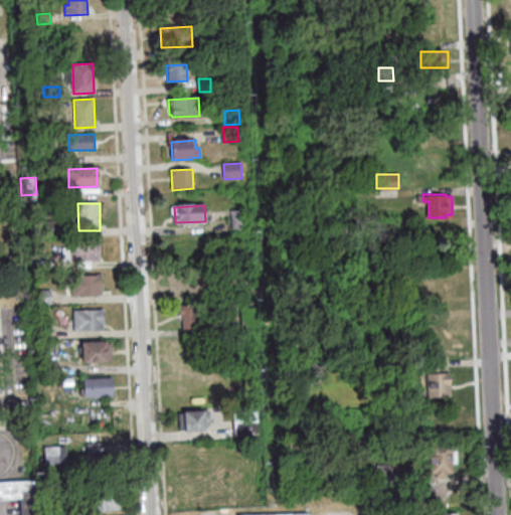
[(233,229),(232,211),(247,210),(248,228),(233,229)]
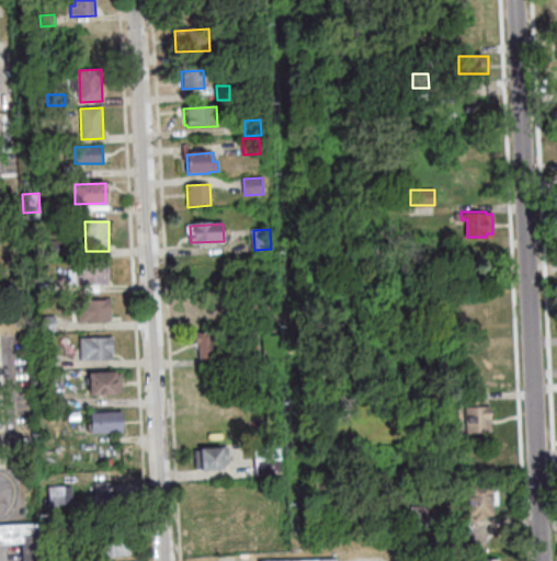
[(77,285),(77,263),(108,262),(109,284),(77,285)]
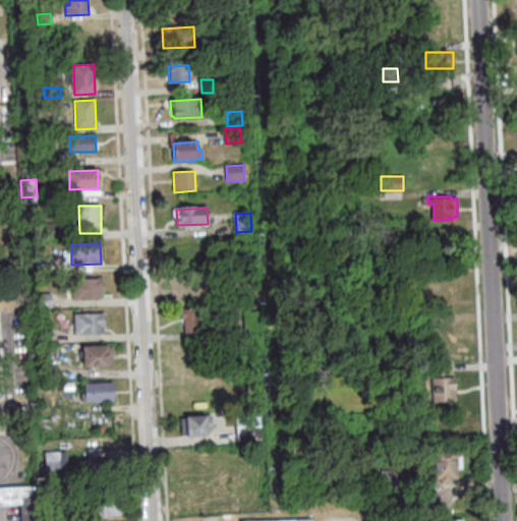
[(36,272),(35,258),(51,257),(51,272),(36,272)]
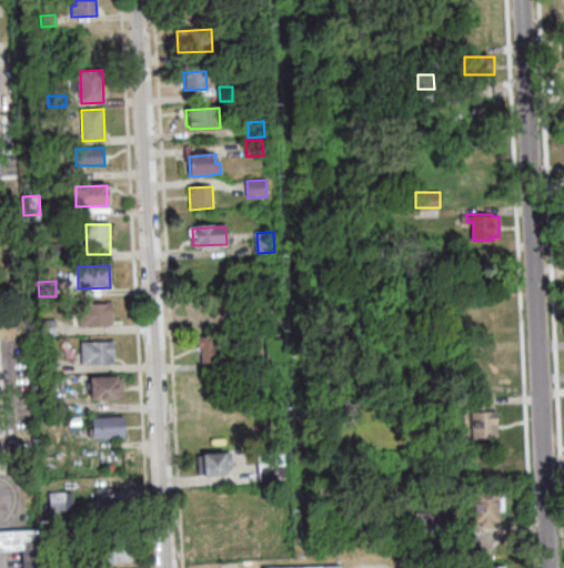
[(215,322),(197,323),(197,316),(191,316),(191,302),(195,302),(195,298),(214,297),(215,322)]
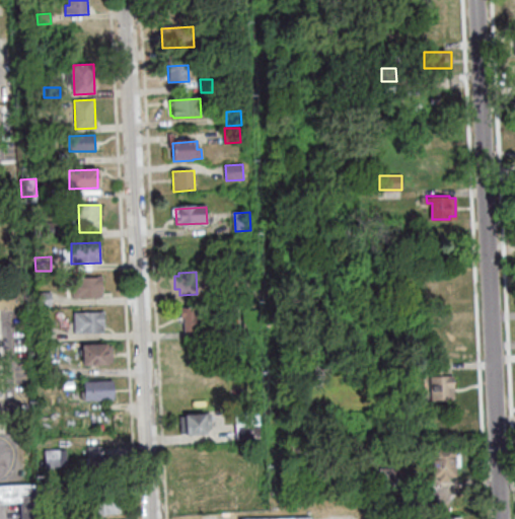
[(74,299),(73,279),(102,278),(102,298),(74,299)]
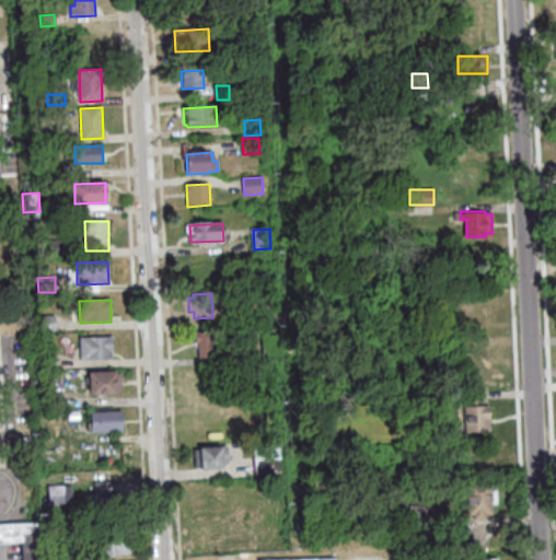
[(481,304),(459,304),(459,334),(481,334),(481,304)]
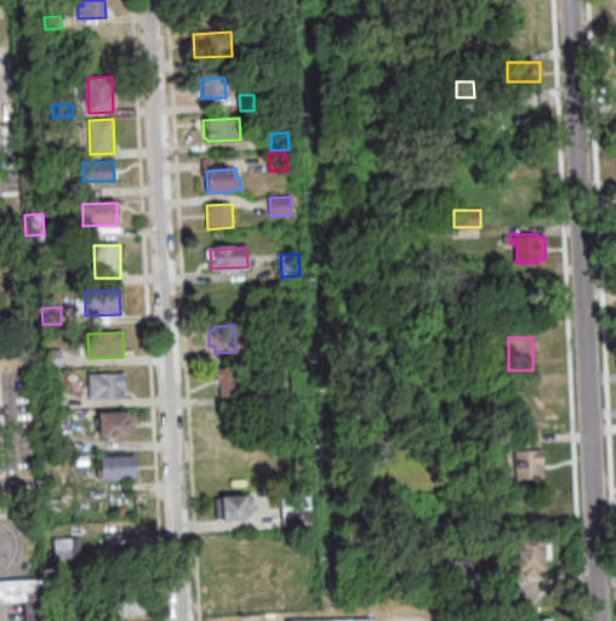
[(63,368),(46,369),(46,351),(63,351),(63,368)]
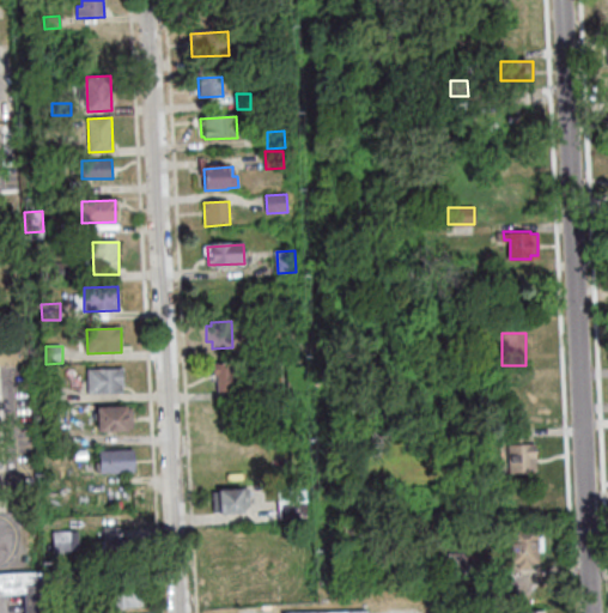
[(239,389),(219,390),(218,374),(214,374),(213,363),(238,362),(239,389)]
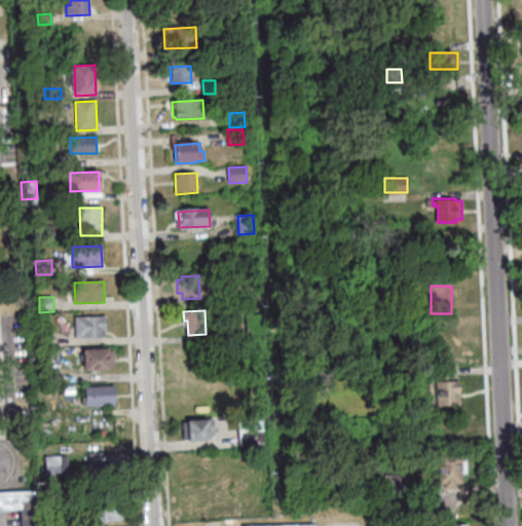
[(76,338),(75,317),(106,316),(107,337),(76,338)]
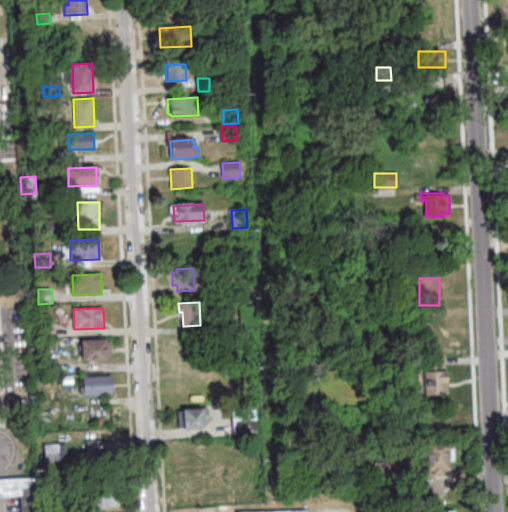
[(39,338),(38,324),(53,323),(53,337),(39,338)]
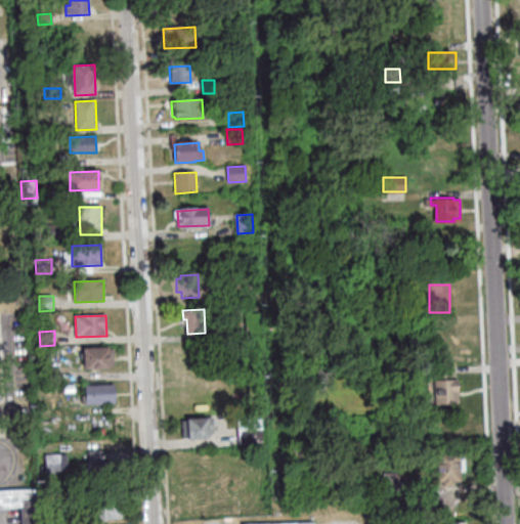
[(463,356),(463,339),(439,339),(439,356),(463,356)]
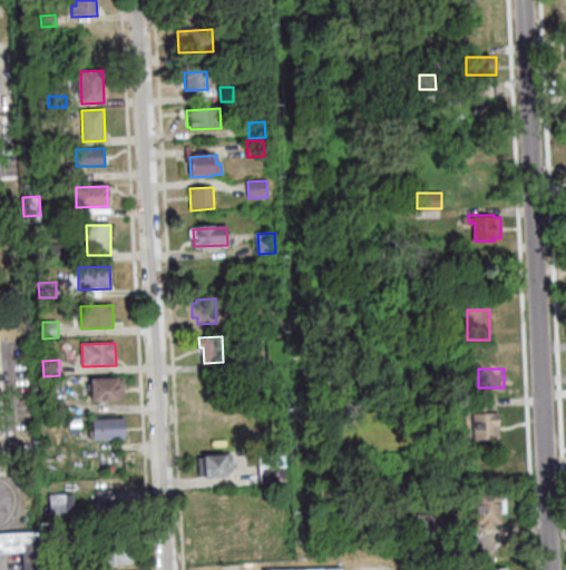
[(91,403),(90,380),(117,380),(118,403),(91,403)]
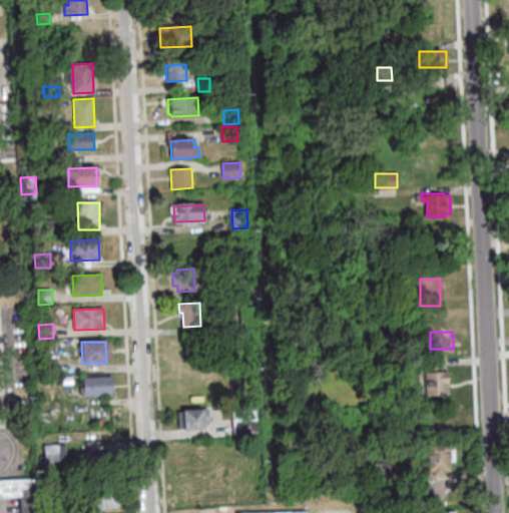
[(449,394),(426,394),(426,373),(431,373),(431,366),(428,366),(428,358),(443,358),(443,366),(438,366),(438,373),(449,373),(449,394)]
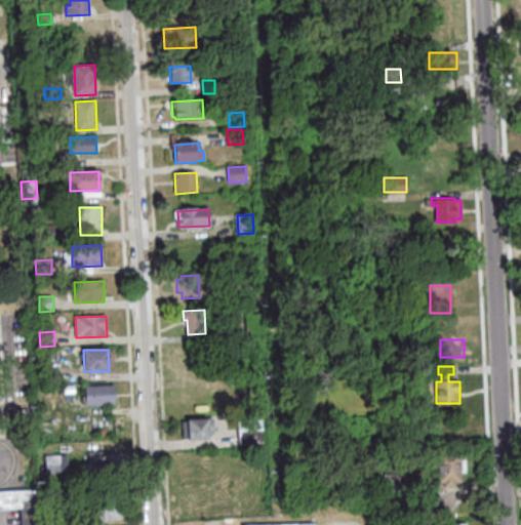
[(86,403),(85,384),(116,382),(116,402),(86,403)]
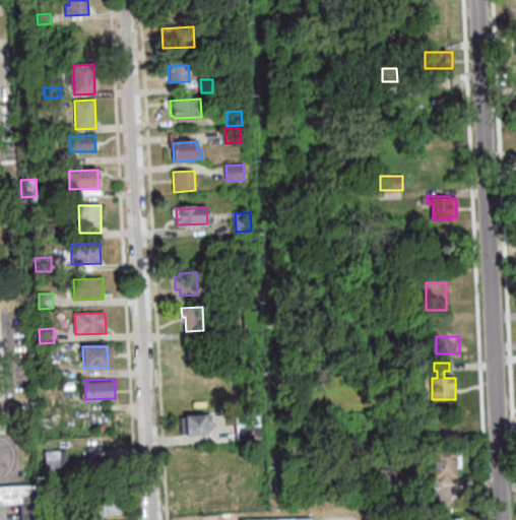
[(205,433),(187,434),(187,433),(183,434),(182,416),(186,415),(186,413),(204,412),(205,433)]
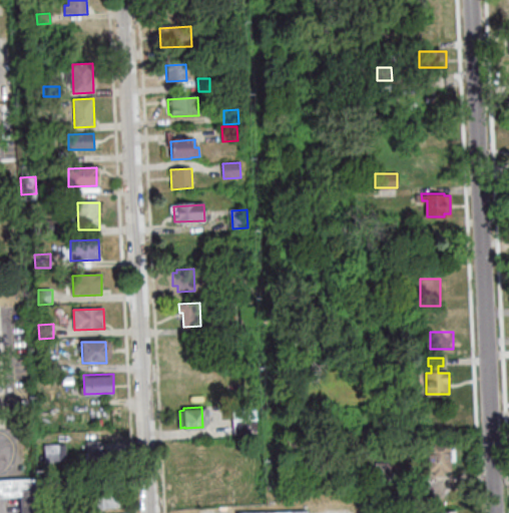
[(256,431),(234,432),(233,414),(229,414),(229,408),(255,407),(256,431)]
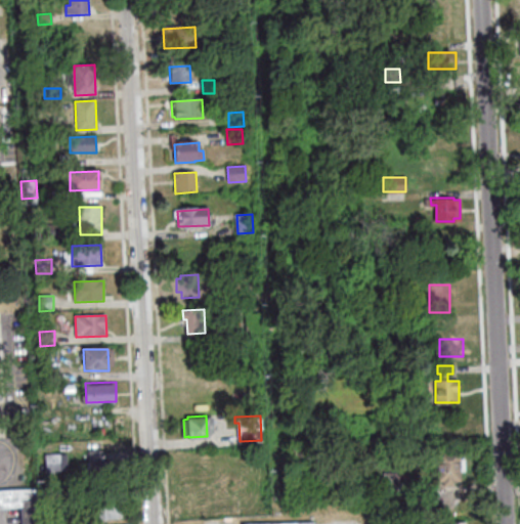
[(431,443),(463,443),(463,426),(431,426),(431,443)]
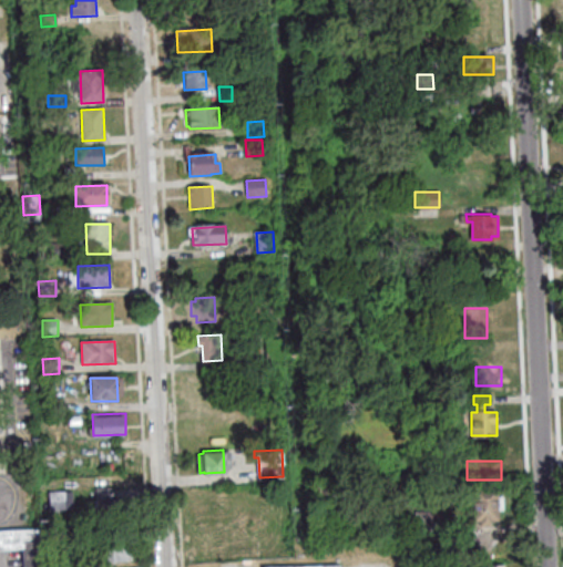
[(95,486),(110,486),(111,498),(128,497),(128,511),(96,512),(95,486)]
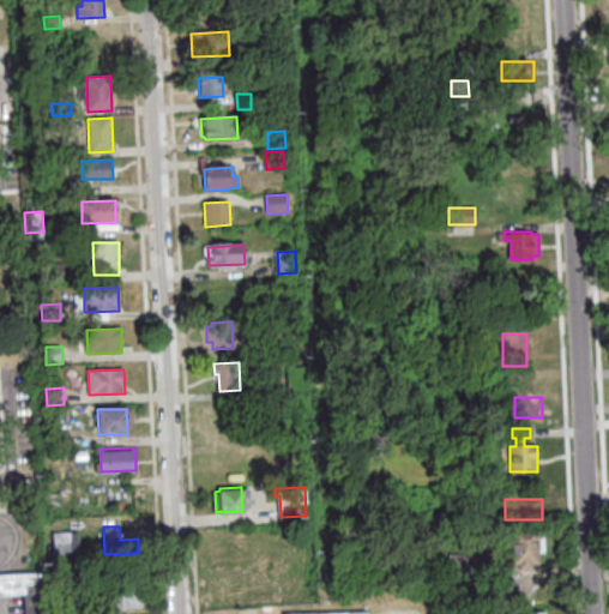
[(54,551),(54,530),(79,530),(79,551),(54,551)]
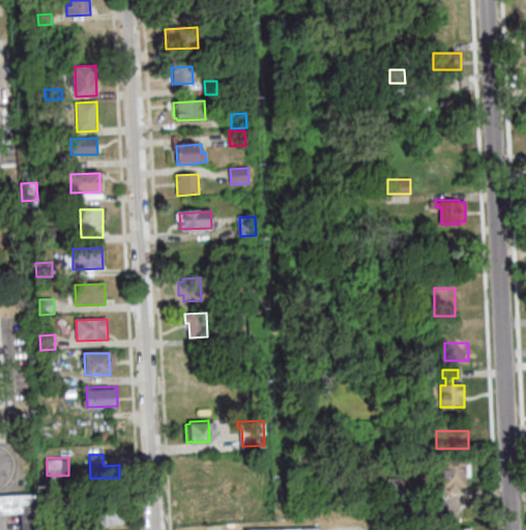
[(471,486),(464,486),(464,490),(455,490),(455,486),(453,486),(453,471),(444,471),(444,458),(471,458),(471,486)]
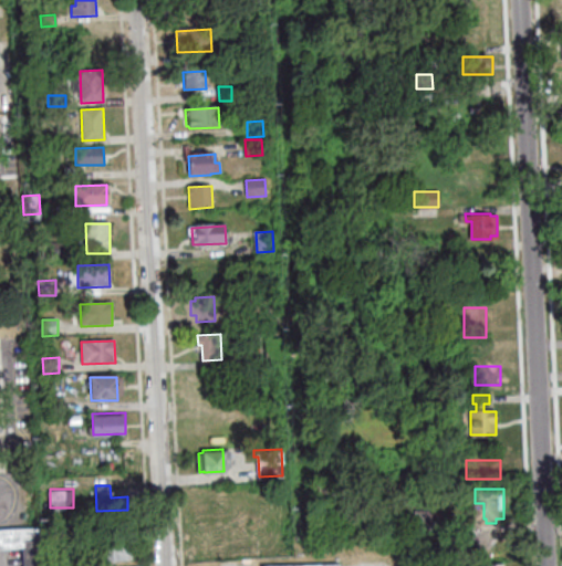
[(424,511),(439,511),(439,526),(424,526),(424,511)]
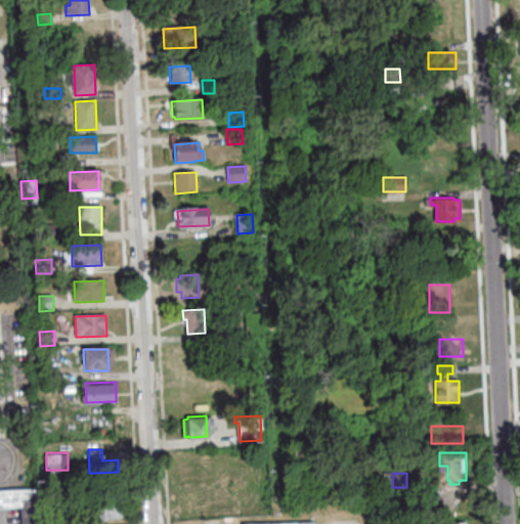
[(0,490),(41,488),(42,523),(26,523),(26,509),(0,510),(0,490)]
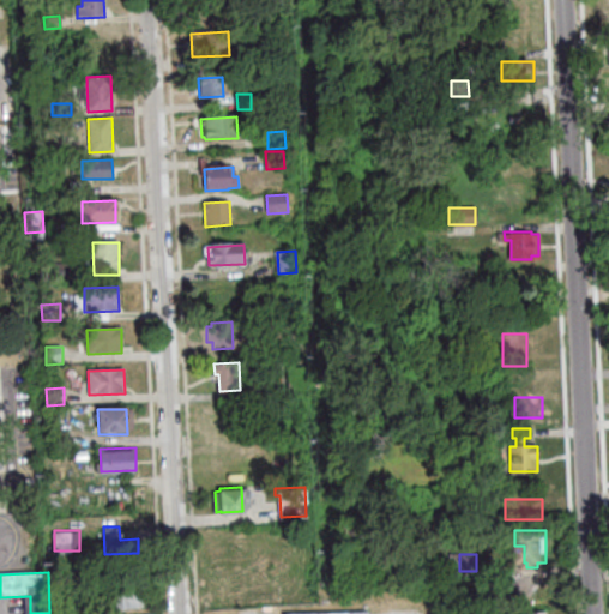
[(151,605),(113,606),(113,581),(150,581),(151,605)]
